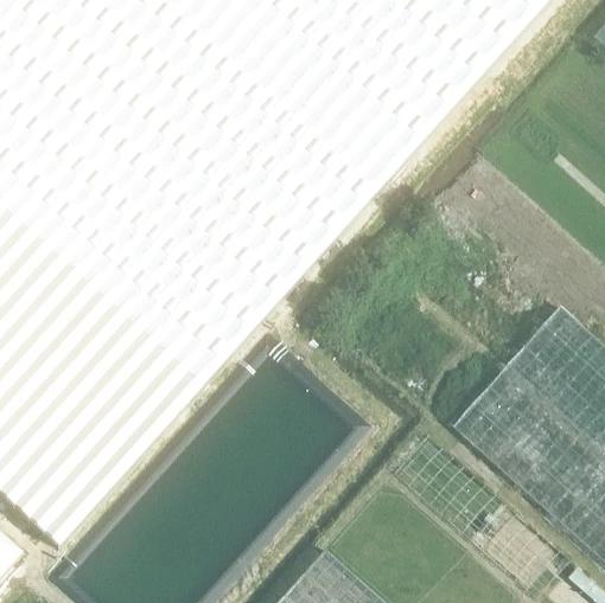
[(0,495),(58,547),(549,0),(0,0),(0,495)]
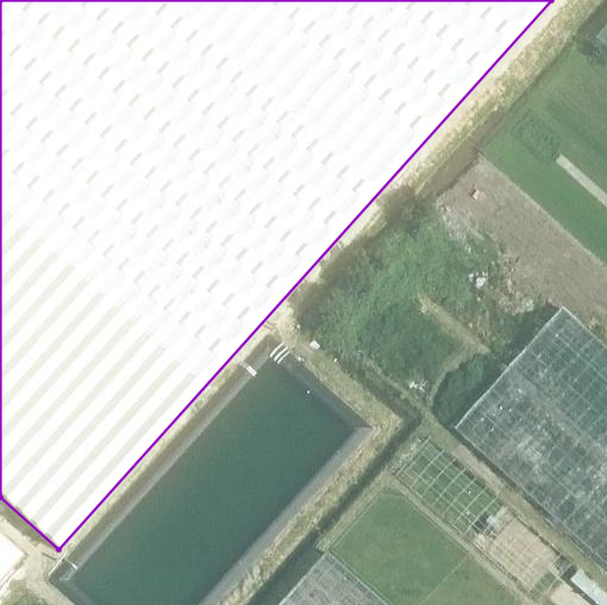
[(606,348),(559,307),(452,427),(606,565),(606,348)]
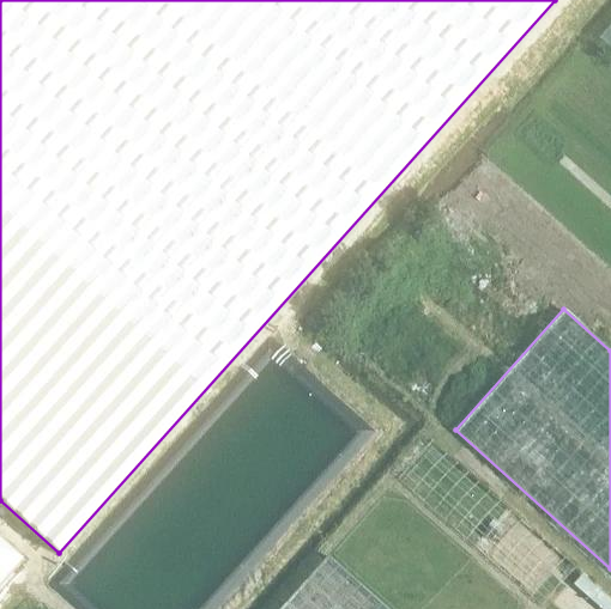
[(544,608),(610,608),(610,596),(430,438),(395,477),(544,608)]
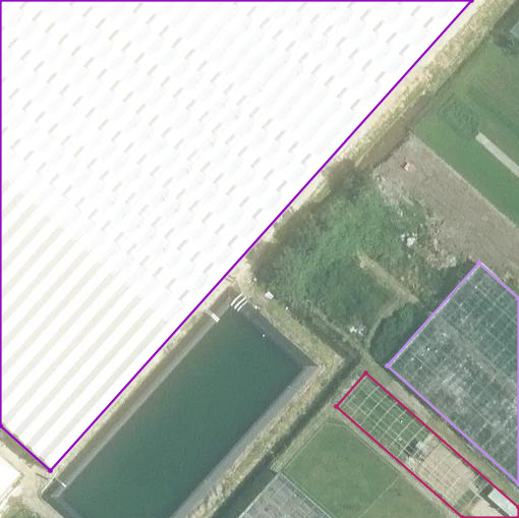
[(0,494),(19,472),(0,454),(0,494)]
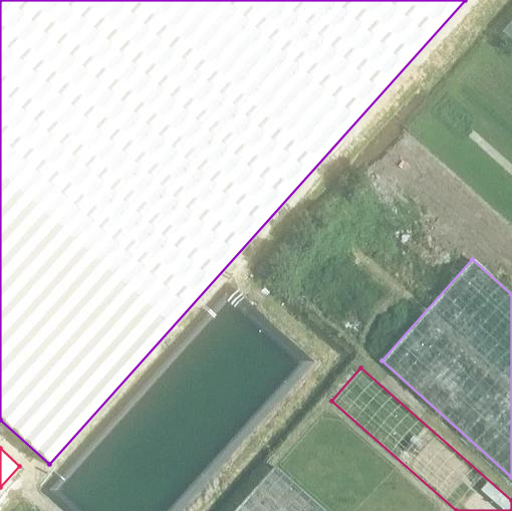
[(325,510),(273,464),(231,510),(325,510)]
